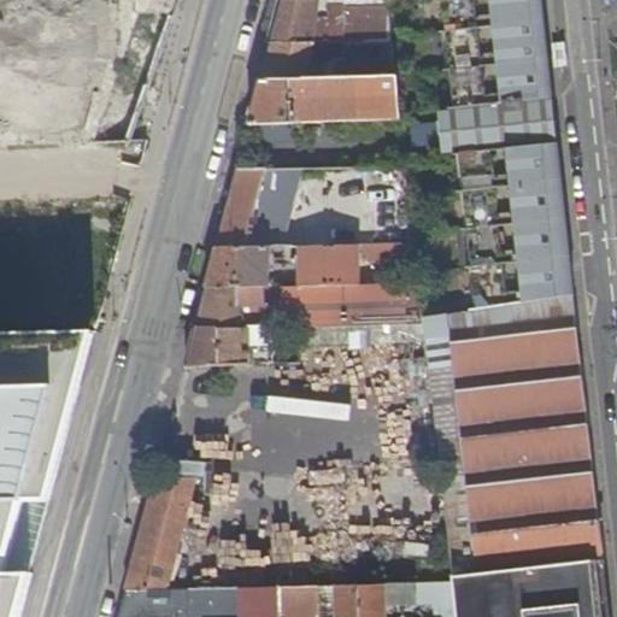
[(344,42),(394,41),(389,0),(393,0),(372,0),(374,7),(345,9),(344,0),(286,0),(274,45),(321,43),(344,42)]
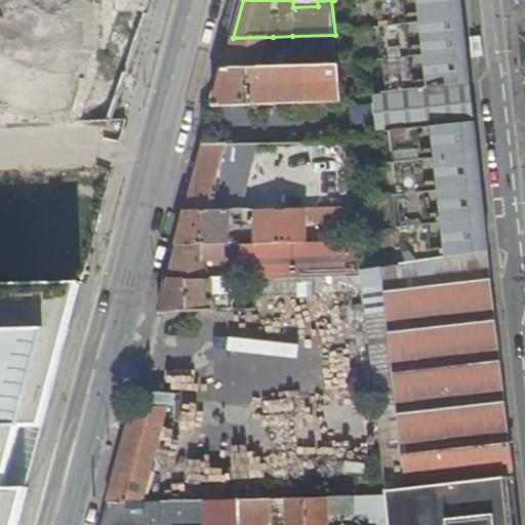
[(377,0),(381,26),(375,27),(376,28),(381,27),(385,57),(379,58),(379,59),(385,59),(388,90),(382,90),(382,91),(430,86),(431,94),(446,92),(445,85),(471,82),(461,0),(377,0)]
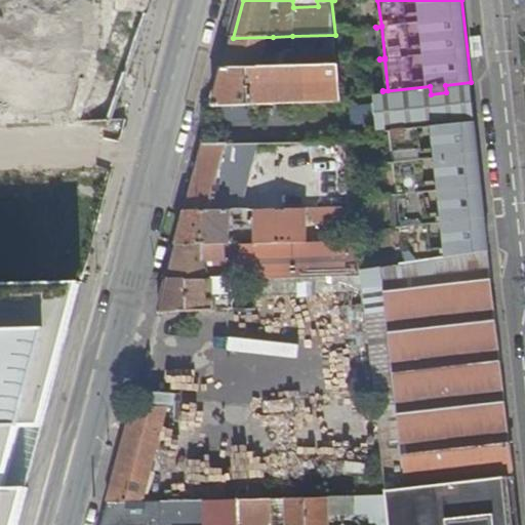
[(10,34),(0,33),(0,44),(10,45),(10,34)]
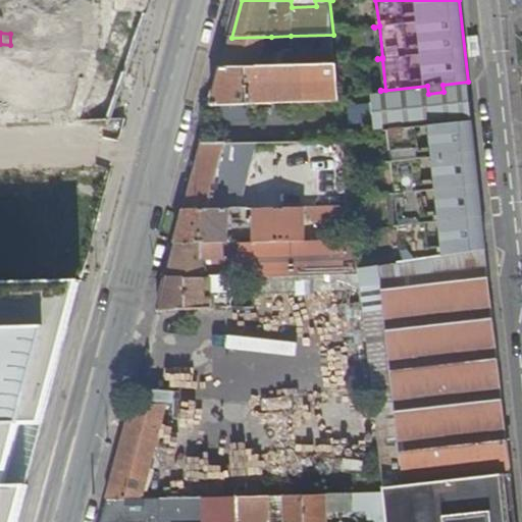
[(282,66),(336,65),(333,35),(291,36),(291,51),(282,51),(282,66)]
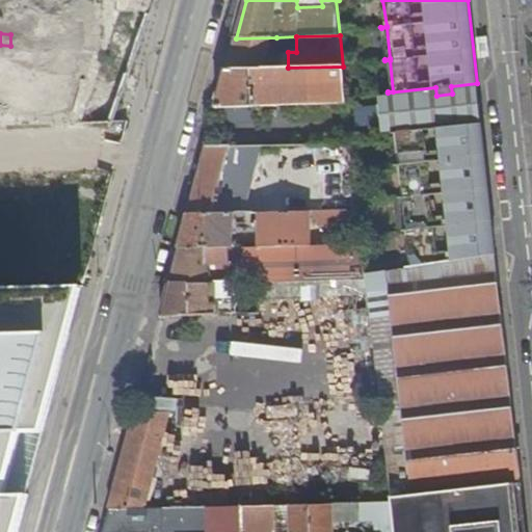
[(236,38),(228,70),(277,69),(281,55),(267,52),(270,43),(276,43),(276,37),(236,38)]
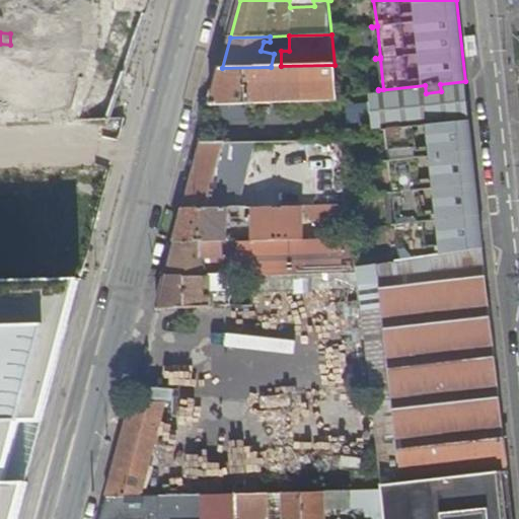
[(85,93),(93,89),(91,54),(89,50),(80,54),(85,65),(57,77),(44,47),(26,48),(27,53),(8,62),(0,61),(0,83),(29,82),(0,95),(0,99),(19,98),(0,106),(0,122),(82,119),(78,108),(55,109),(48,95),(85,93)]
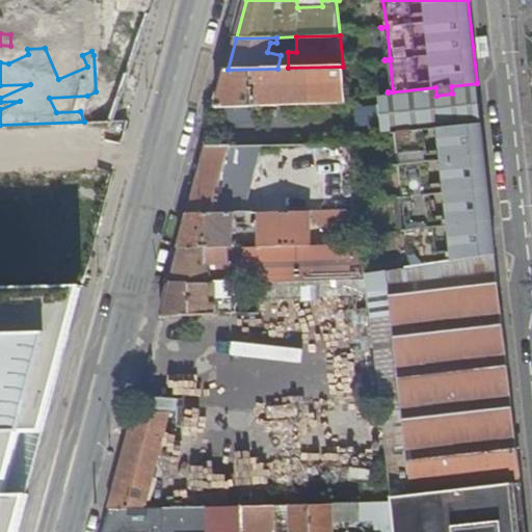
[(228,70),(218,108),(347,102),(343,67),(288,68),(277,69),(228,70)]
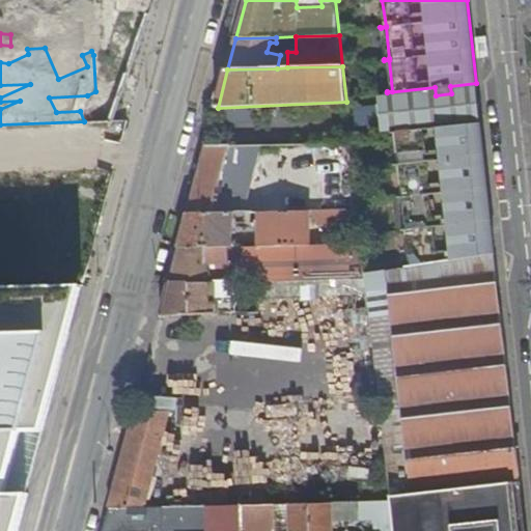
[(421,118),(419,99),(376,103),(379,123),(421,118)]
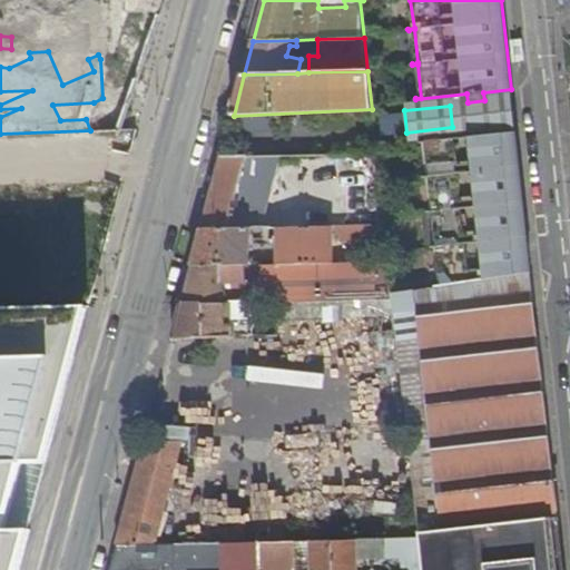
[(435,290),(531,271),(516,130),(420,140),(420,143),(425,141),(429,176),(423,177),(429,177),(433,212),(426,212),(426,213),(433,213),(436,246),(431,247),(431,248),(436,248),(441,286),(434,287),(435,290)]
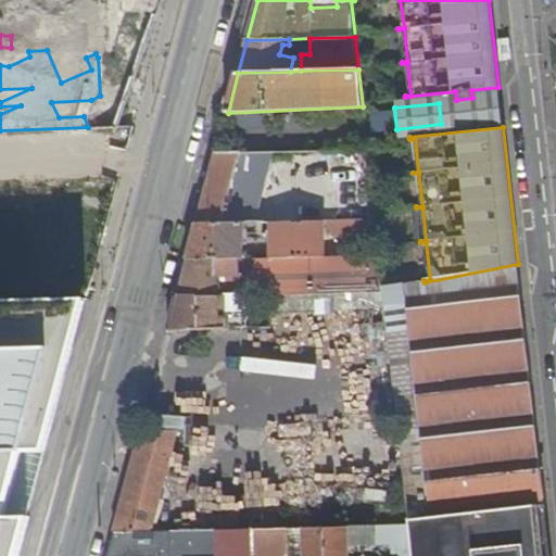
[(376,220),(367,149),(217,153),(211,176),(198,224),(243,223),(258,222),(265,222),(376,220)]
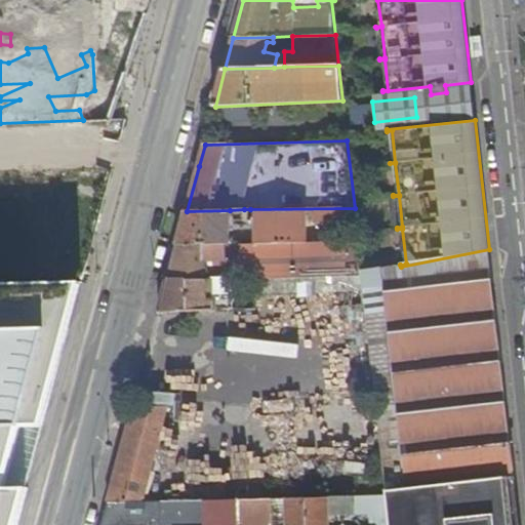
[(256,209),(255,243),(306,242),(307,215),(312,215),(312,218),(356,220),(355,208),(256,209)]
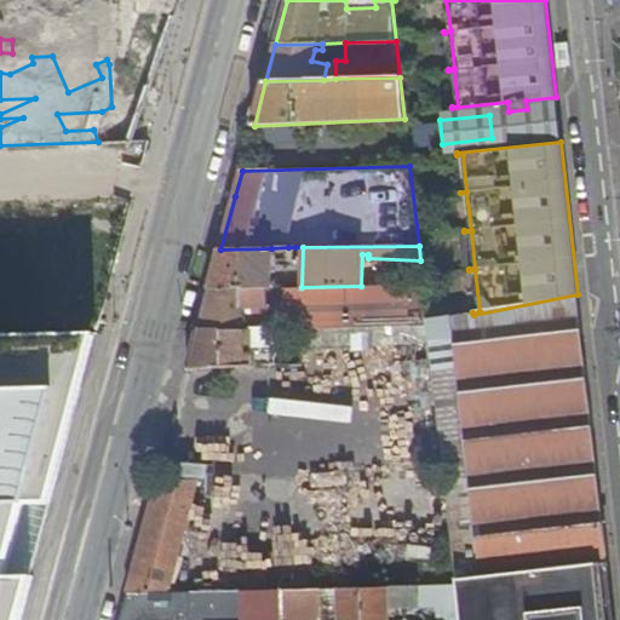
[(216,271),(211,290),(271,288),(271,248),(220,250),(216,271)]
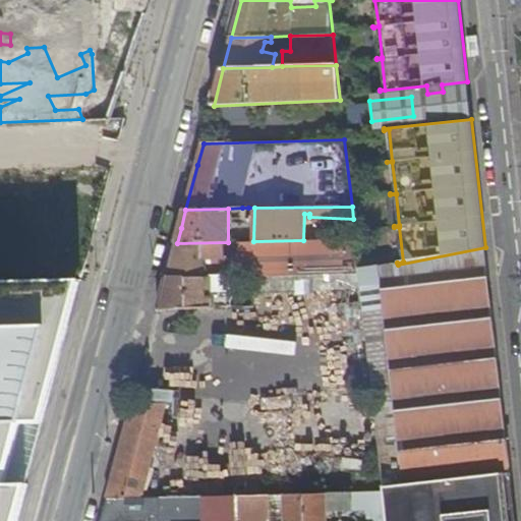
[(177,243),(168,279),(206,277),(212,277),(235,277),(254,276),(295,275),(337,274),(359,274),(359,269),(355,239),(303,240),(253,241),(228,242),(177,243)]
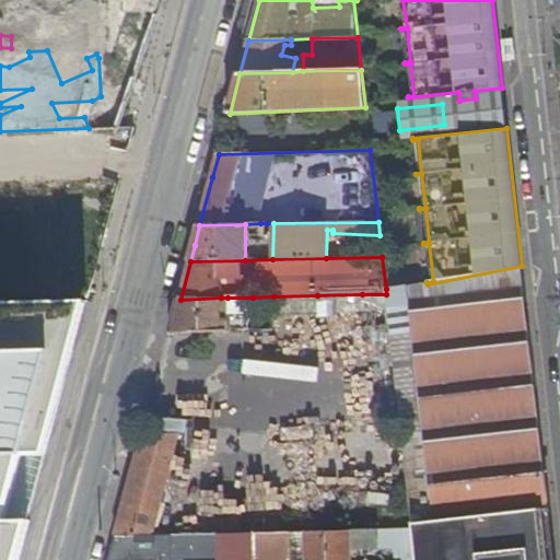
[(401,429),(412,522),(549,508),(522,266),(428,284),(405,288),(386,289),(386,294),(389,326),(392,348),(401,429)]
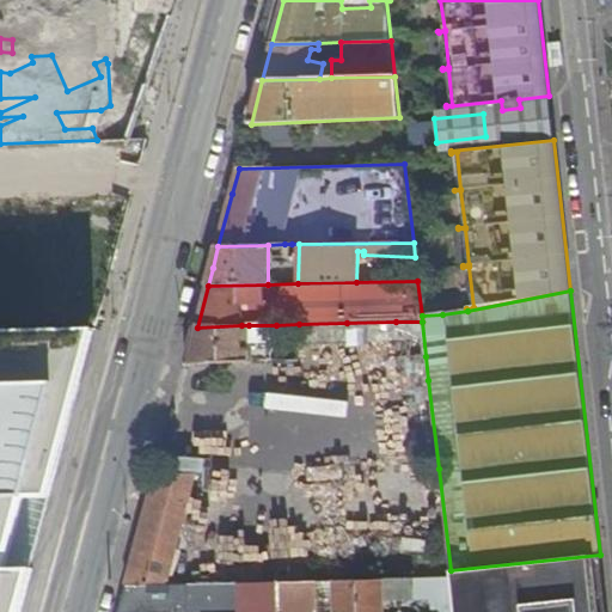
[(197,328),(187,363),(243,363),(242,325),(197,328)]
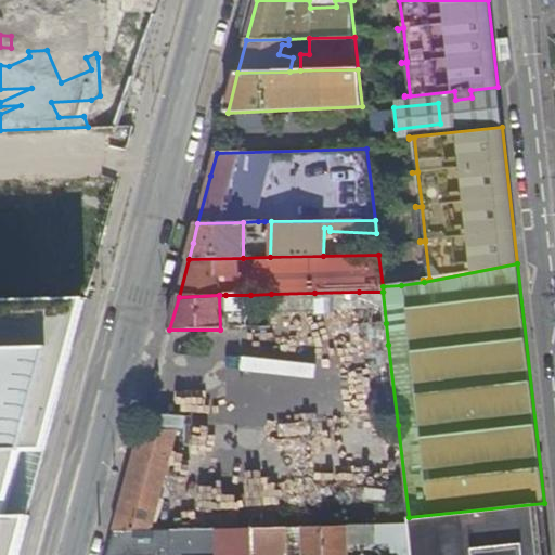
[(226,295),(226,327),(252,326),(250,295),(226,295)]
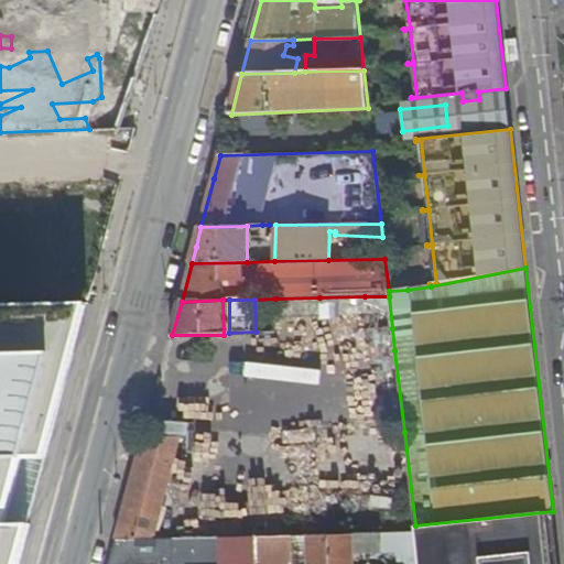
[(78,355),(0,356),(0,563),(19,563),(29,524),(0,524),(0,457),(45,457),(78,355)]
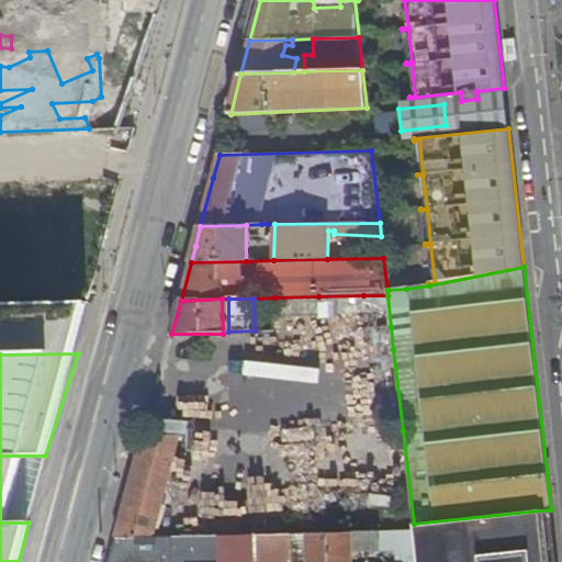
[(156,537),(181,436),(145,436),(119,537),(156,537)]
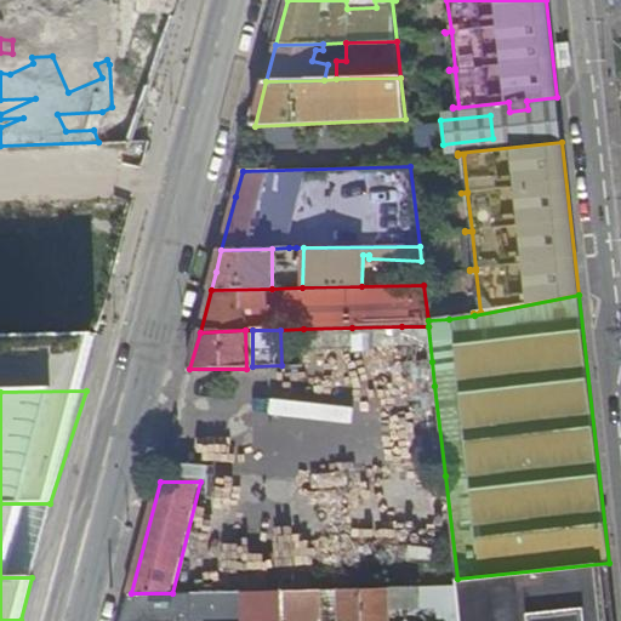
[(243,577),(248,542),(218,539),(214,574),(243,577)]
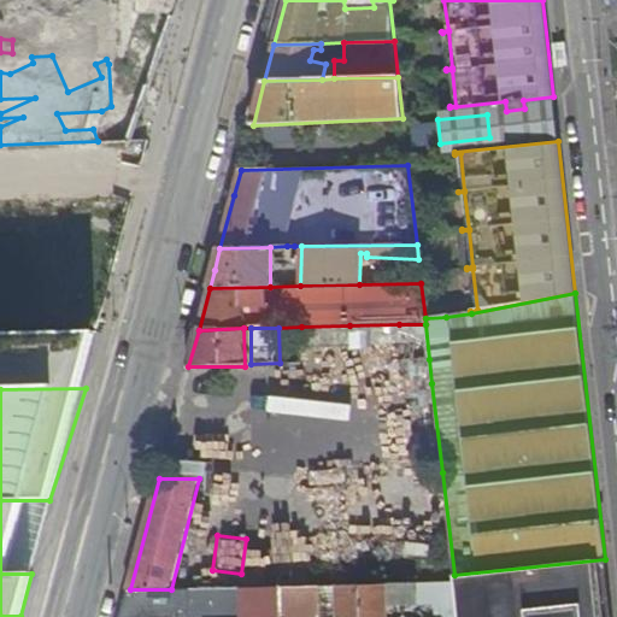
[(259,551),(260,570),(309,569),(307,550),(259,551)]
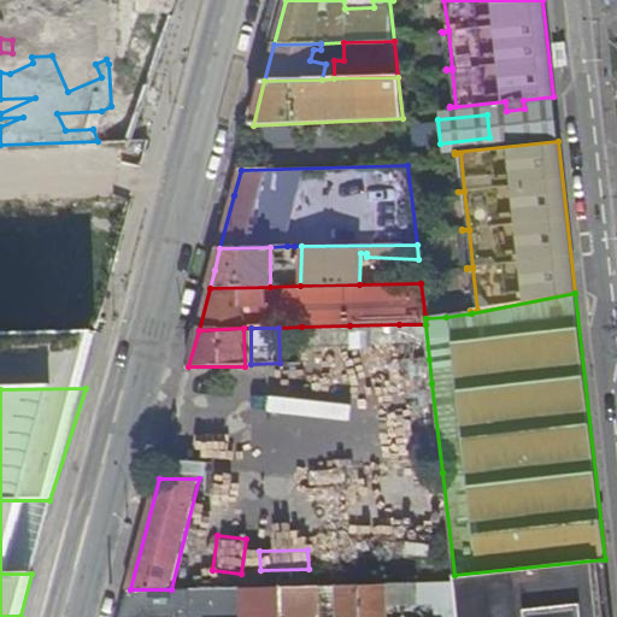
[(456,582),(459,616),(610,616),(605,559),(454,575),(456,582)]
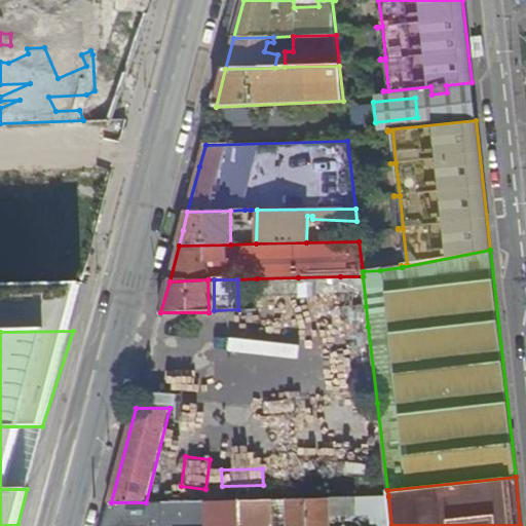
[(111,502),(104,525),(329,525),(329,516),(355,515),(355,496),(146,502),(111,502)]
